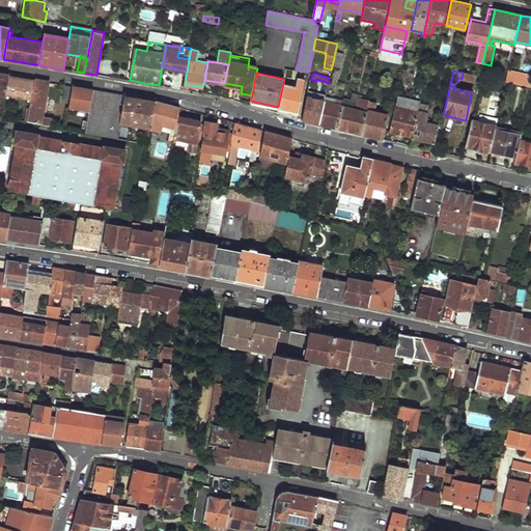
[(463,73),(462,79),(472,82),(474,76),(463,73)]
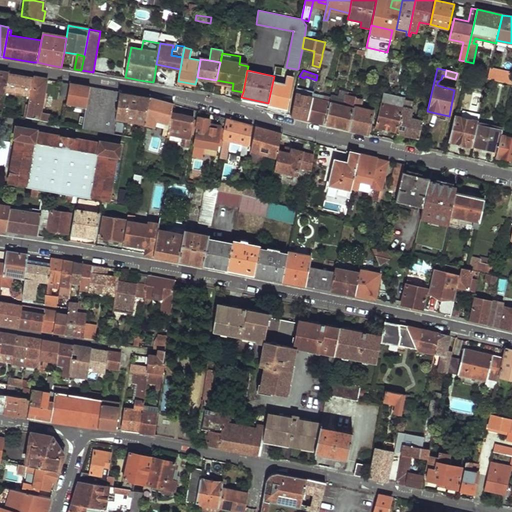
[(0,112),(2,113),(6,92),(10,73),(0,71),(0,112)]
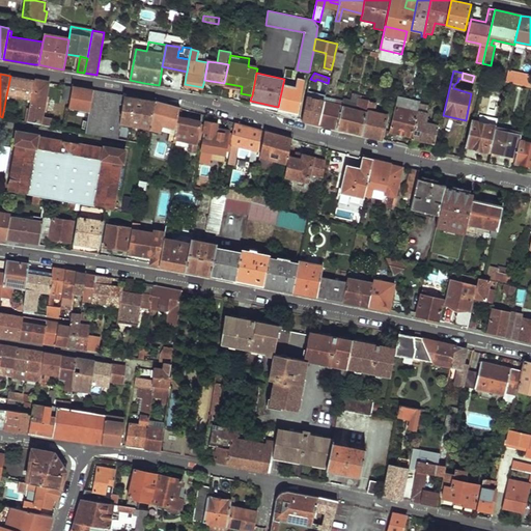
[(177,75),(174,88),(184,89),(185,84),(186,76),(177,75)]
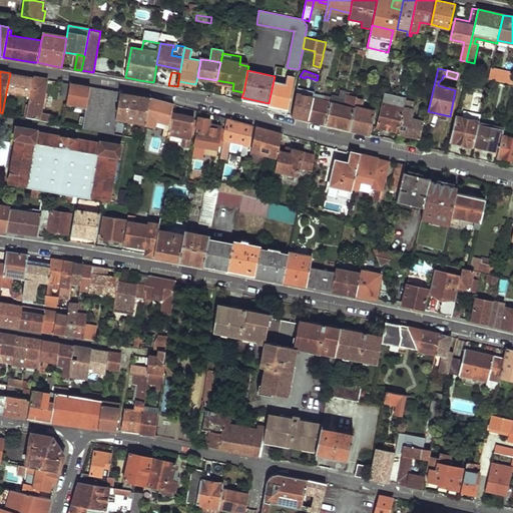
[(512,77),(490,72),(489,80),(512,85),(512,77)]
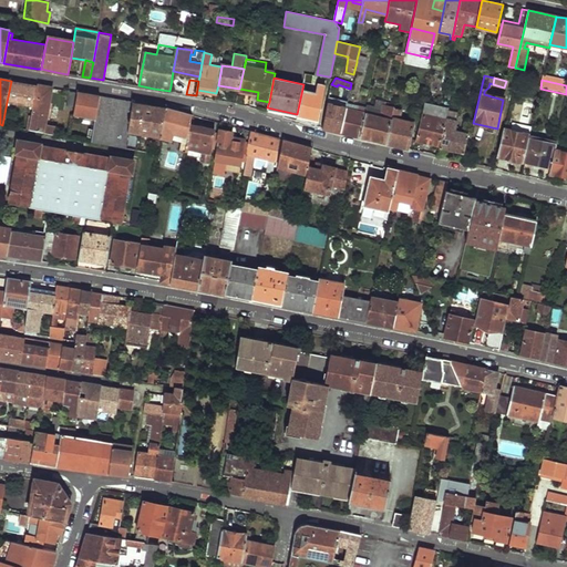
[(11,81),(7,102),(34,106),(38,85),(24,83),(11,81)]
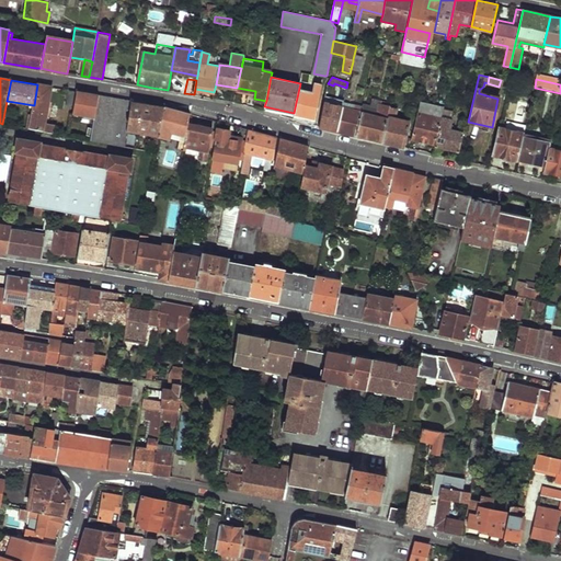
[(299,88),(294,113),(294,115),(316,119),(322,83),(313,82),(312,91),(299,88)]
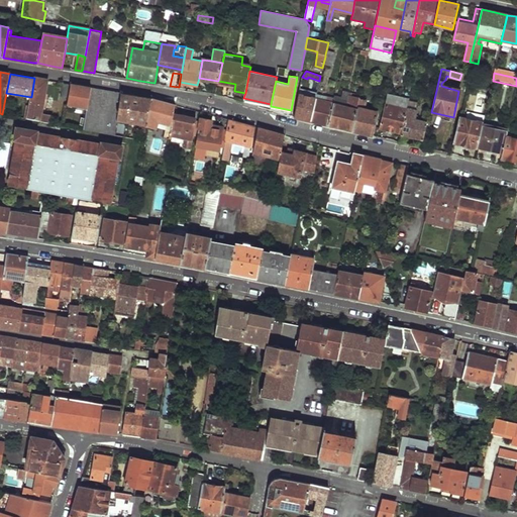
[(31,97),(27,119),(49,123),(50,115),(40,114),(46,80),(34,78),(31,97)]
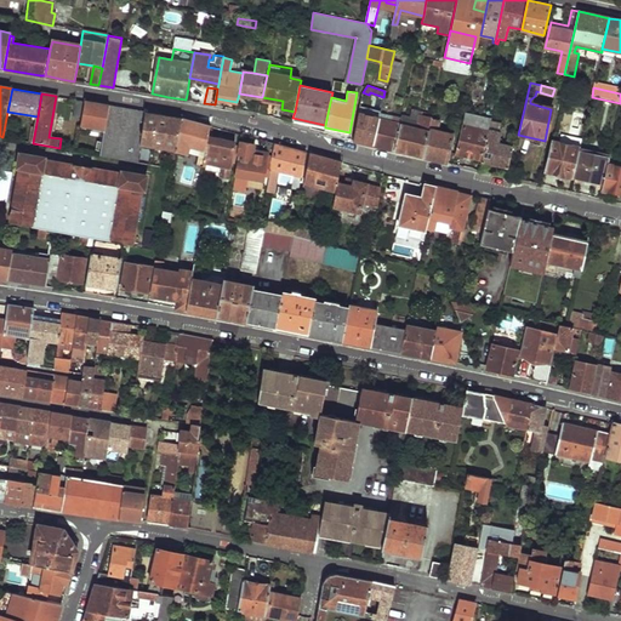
[(363,96),(353,140),(364,142),(372,144),(379,119),(379,118),(365,114),(369,97),(363,96)]
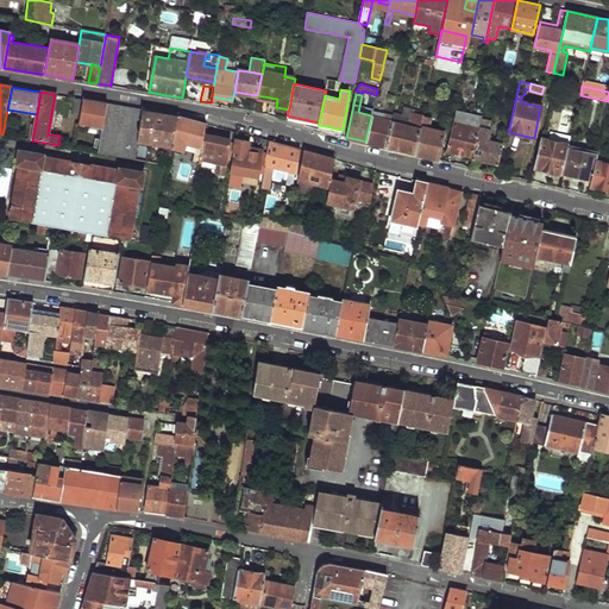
[(75,98),(71,114),(81,115),(83,99),(75,98)]
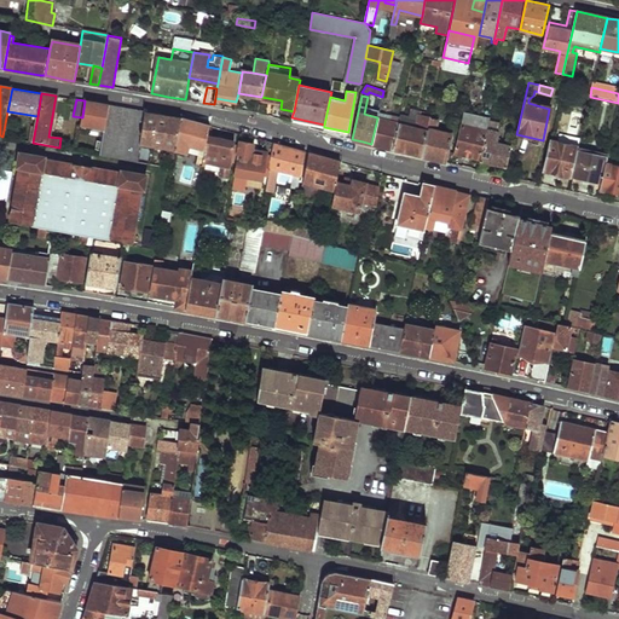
[(85,100),(82,117),(81,126),(105,129),(110,105),(98,103),(85,100)]
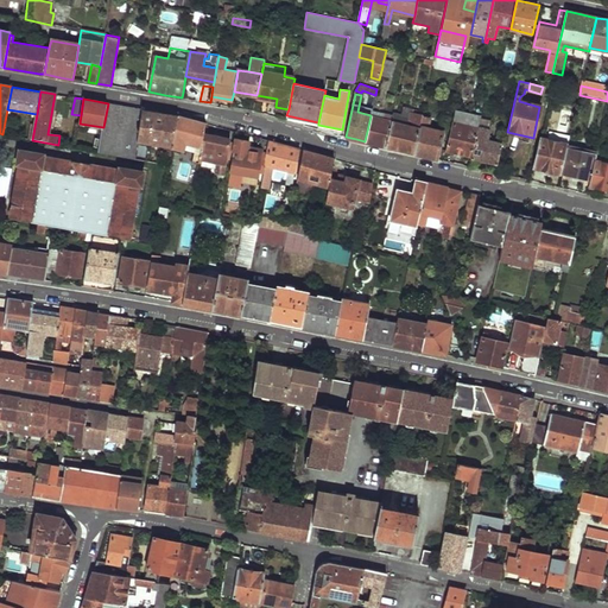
[(108,103),(103,127),(100,149),(99,152),(135,159),(138,141),(144,109),(125,107),(108,103)]
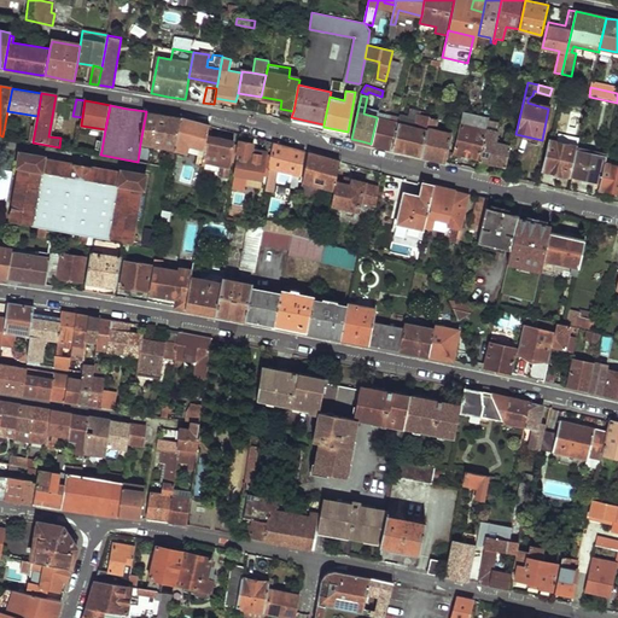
[(146,111),(140,144),(175,151),(181,117),(165,115),(146,111)]
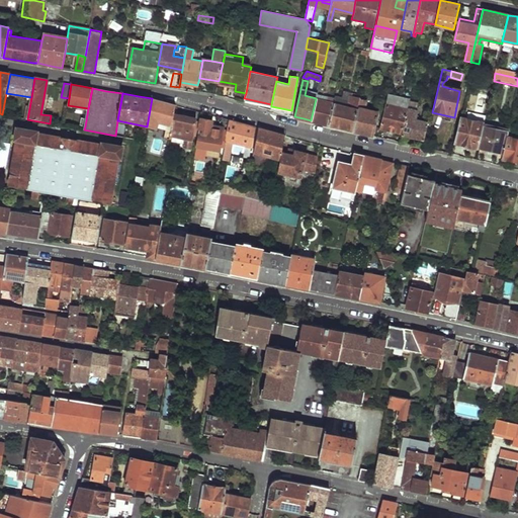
[(389,94),(380,128),(402,134),(409,103),(410,100),(404,98),(403,100),(392,98),(393,95),(389,94)]
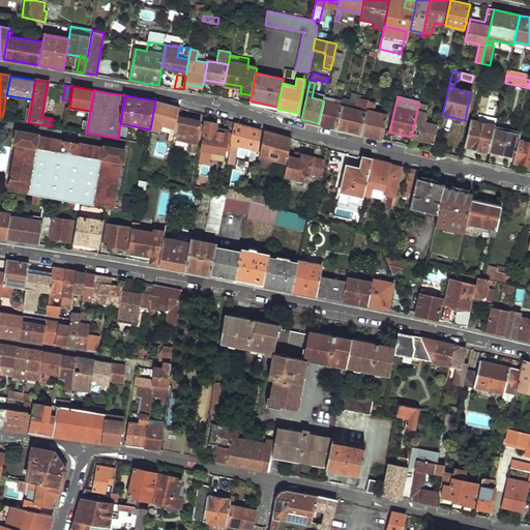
[(341,106),(335,127),(347,130),(360,134),(367,100),(362,99),(360,111),(341,106)]
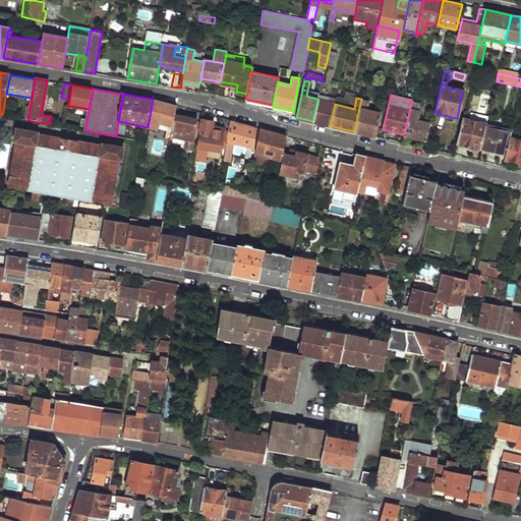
[(153,99),(148,127),(157,128),(159,122),(168,124),(166,138),(171,139),(175,114),(177,106),(164,102),(153,99)]
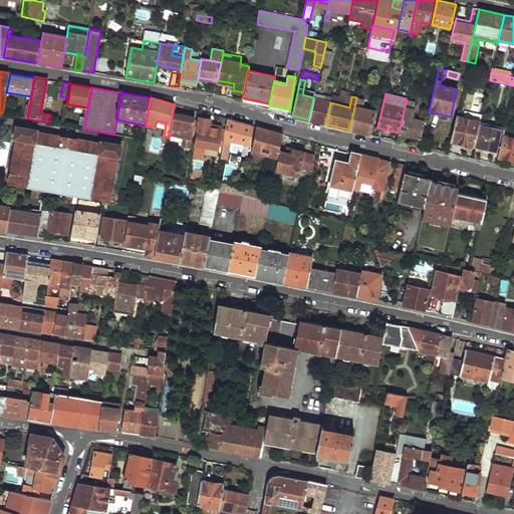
[(356,97),(349,130),(359,132),(369,134),(374,111),(361,108),(363,99),(356,97)]
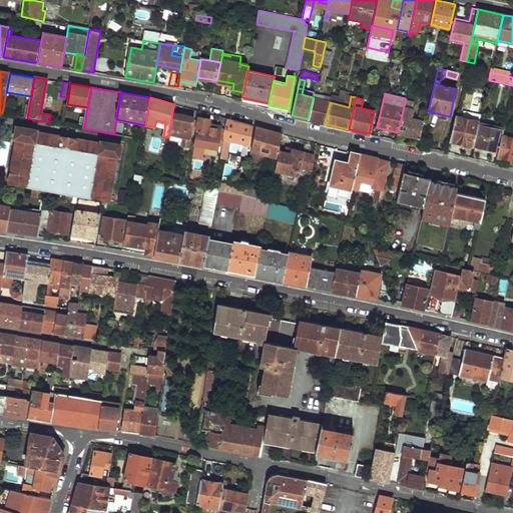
[(313,98),(308,119),(318,121),(325,123),(330,102),(313,98)]
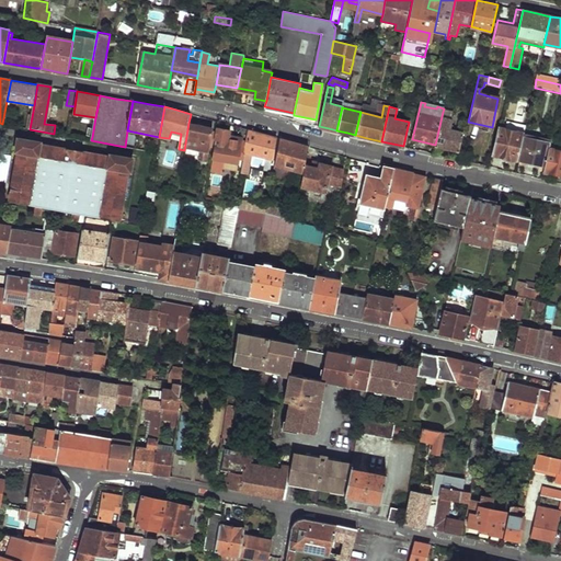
[(443,112),(435,145),(434,147),(458,152),(462,132),(449,129),(450,121),(446,119),(448,113),(443,112)]
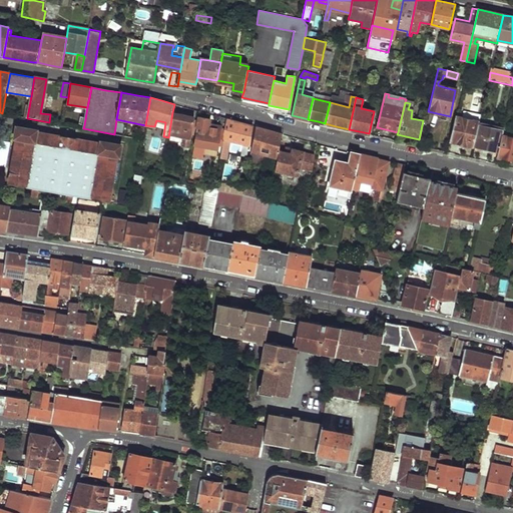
[(172,112),(168,137),(171,138),(172,135),(183,138),(183,141),(182,146),(189,147),(194,117),(172,112)]
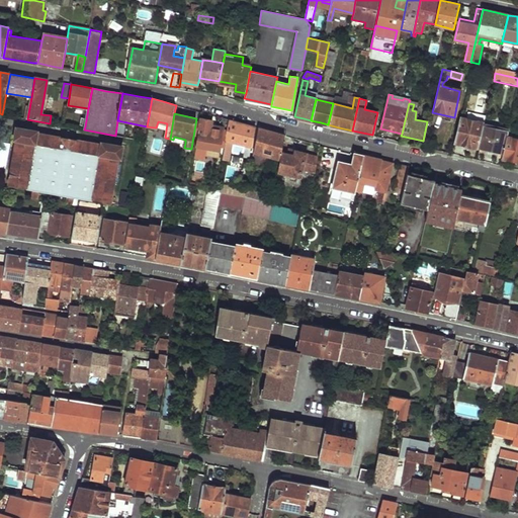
[(201,118),(197,146),(221,151),(224,134),(228,135),(231,120),(225,118),(224,128),(210,125),(211,121),(201,118)]
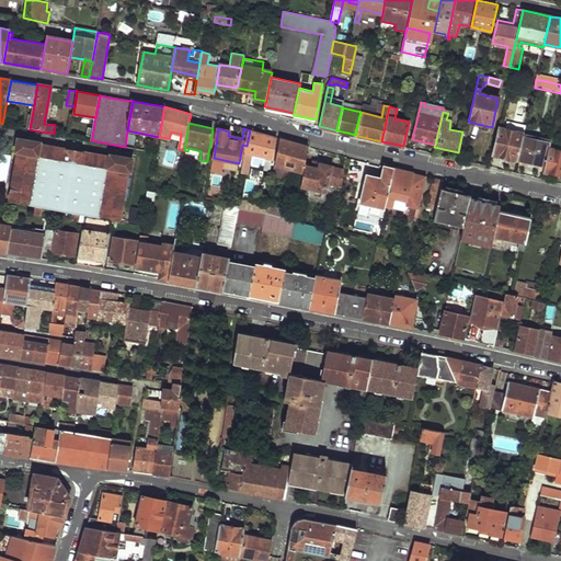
[(524,136),(524,135),(497,128),(492,153),(518,159),(524,136)]
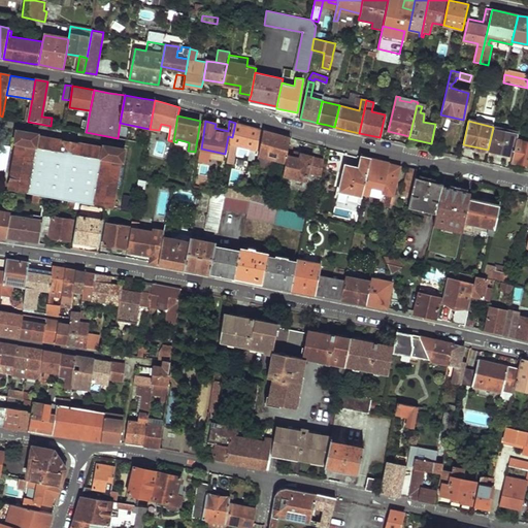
[(235,123),(232,137),(229,155),(234,156),(235,157),(238,145),(251,149),(249,160),(254,161),(260,129),(246,125),(235,123)]
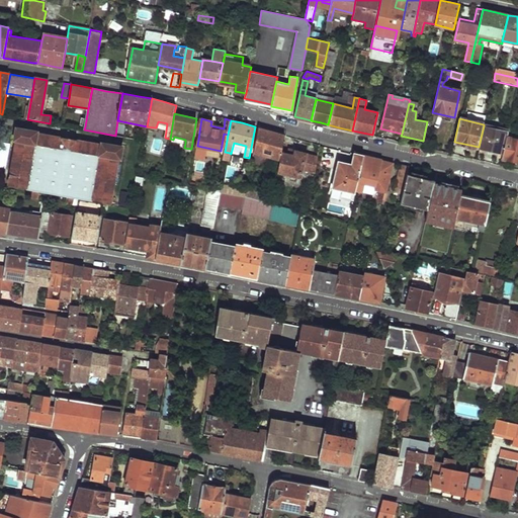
[(484,125),(479,147),(503,153),(507,136),(507,132),(484,125)]
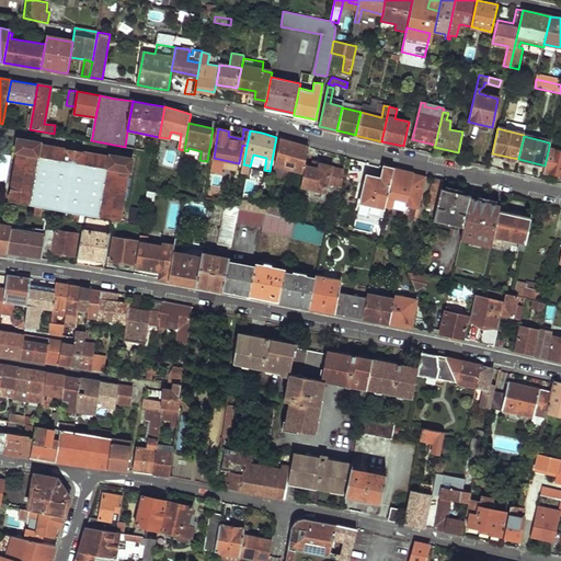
[(42,142),(19,138),(15,152),(19,152),(9,202),(36,206),(44,208),(72,214),(81,215),(119,222),(128,172),(130,172),(133,159),(110,155),(110,158),(83,152),(83,151),(67,148),(67,150),(41,145),(42,142)]
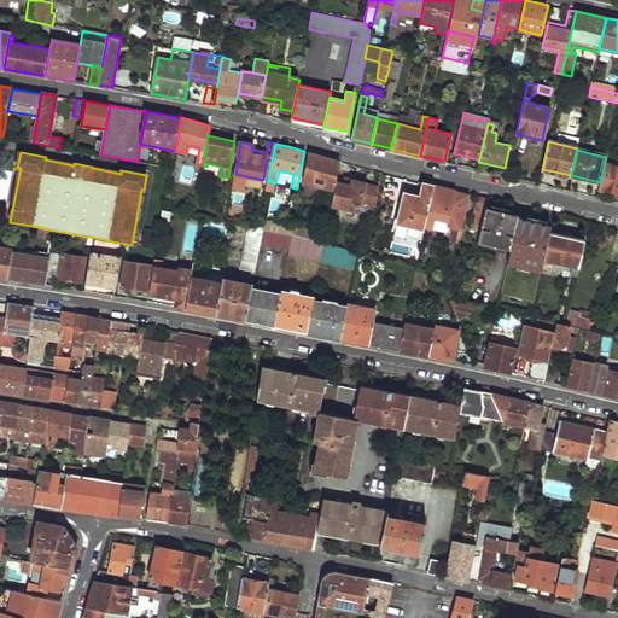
[(309,152),(302,190),(308,191),(309,184),(322,187),(321,193),(326,194),(326,197),(333,198),(337,182),(340,162),(325,157),(309,152)]
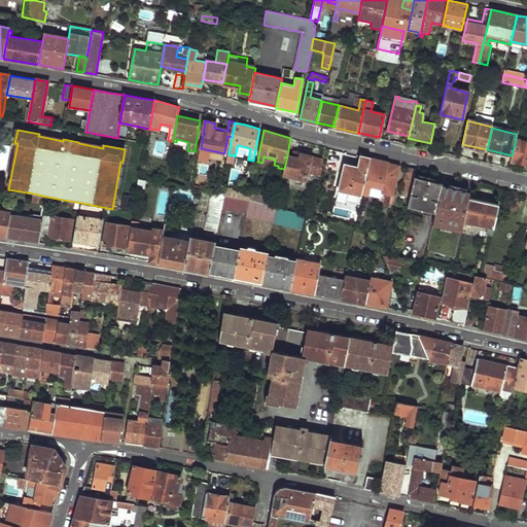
[(526,140),(516,138),(512,155),(511,161),(526,165),(526,140)]
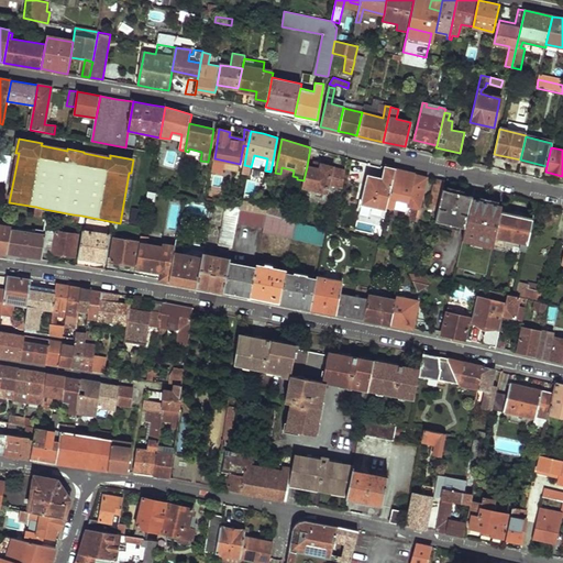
[(254,155),(251,167),(265,170),(267,158),(254,155)]
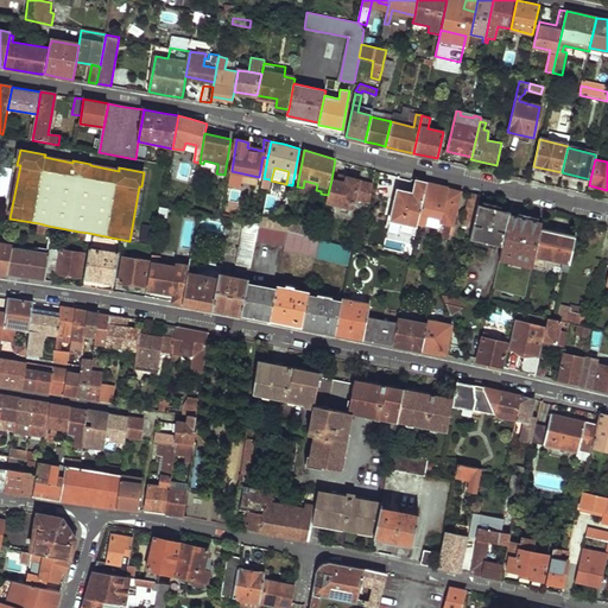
[(331,179),(328,195),(327,201),(353,207),(354,200),(369,203),(373,184),(341,176),(340,182),(331,179)]
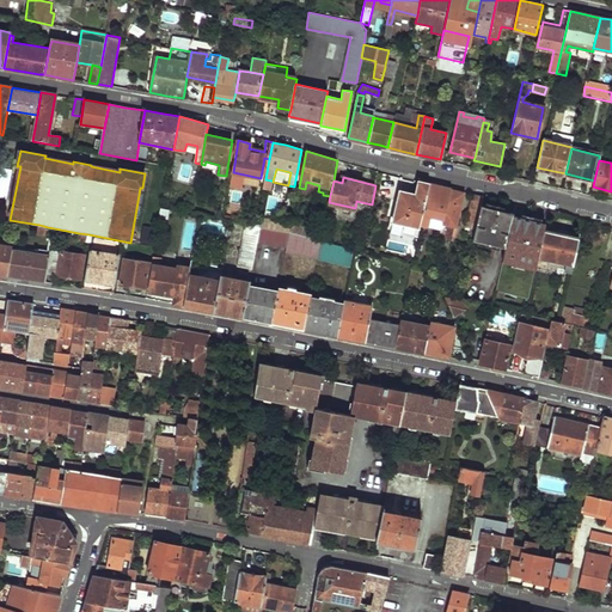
[(232,178),(231,190),(239,190),(242,179),(232,178)]
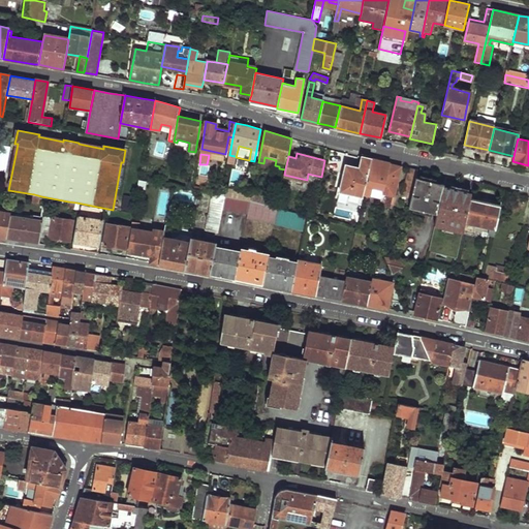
[(346,164),(340,191),(363,197),(364,194),(366,185),(372,158),(363,156),(361,168),(346,164)]
